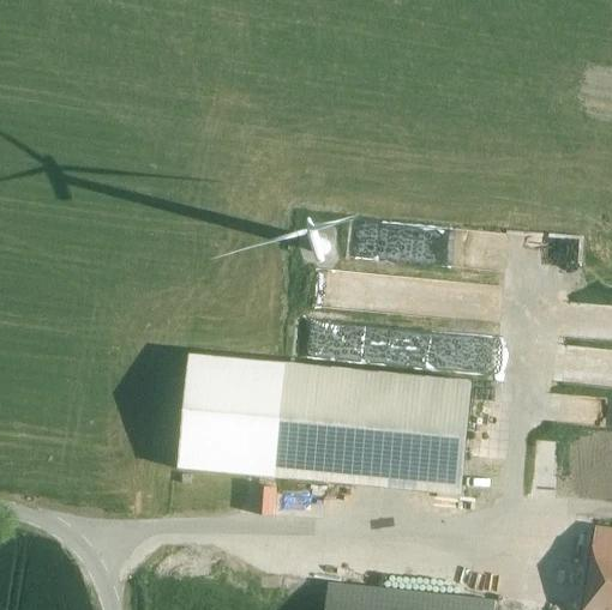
[(469,380),(187,352),(177,465),(459,493),(469,380)]
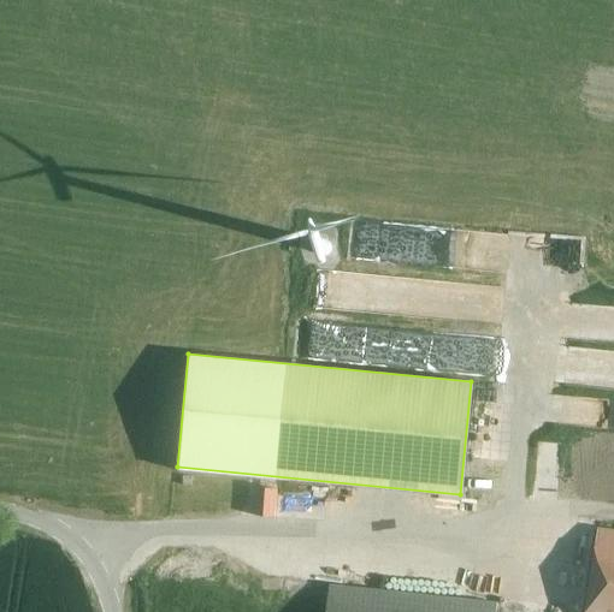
[(543,438),(542,467),(562,467),(562,438),(543,438)]
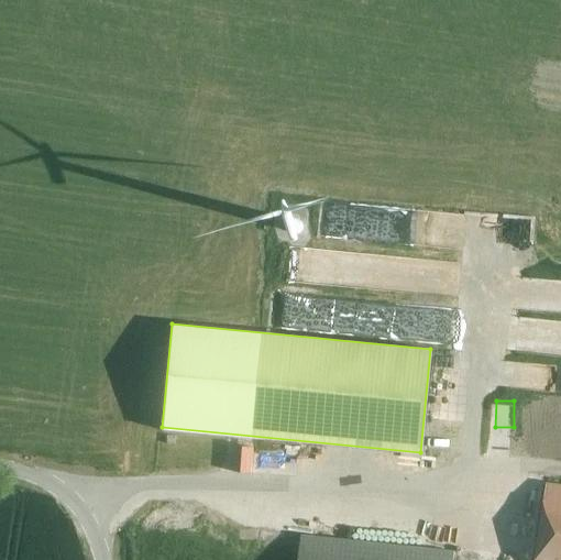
[(560,559),(560,481),(546,479),(535,559),(560,559)]
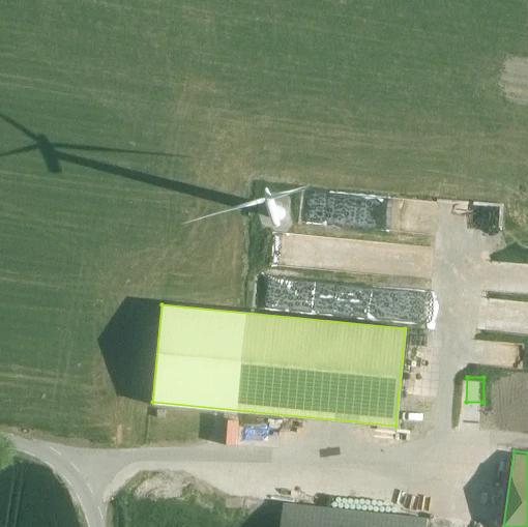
[(280,526),(426,526),(428,516),(283,500),(280,526)]
